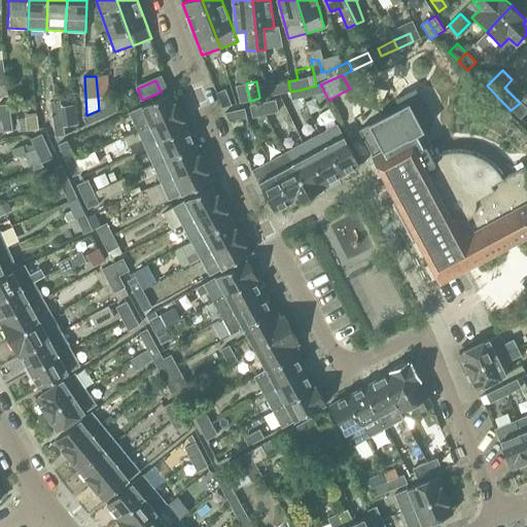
[(288,81),(259,89),(262,98),(290,92),(288,81)]
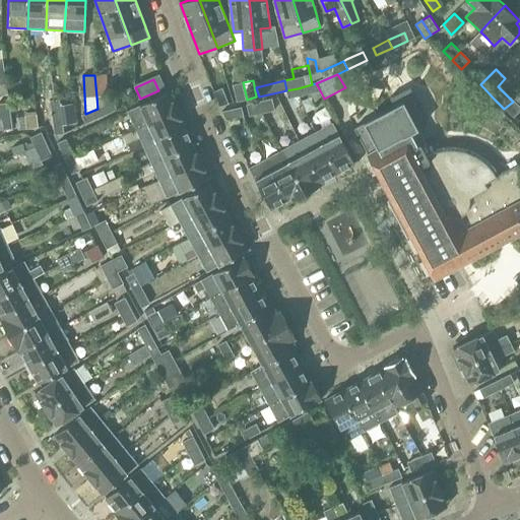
[(237,102),(246,100),(247,100),(243,82),(233,85),(237,102)]
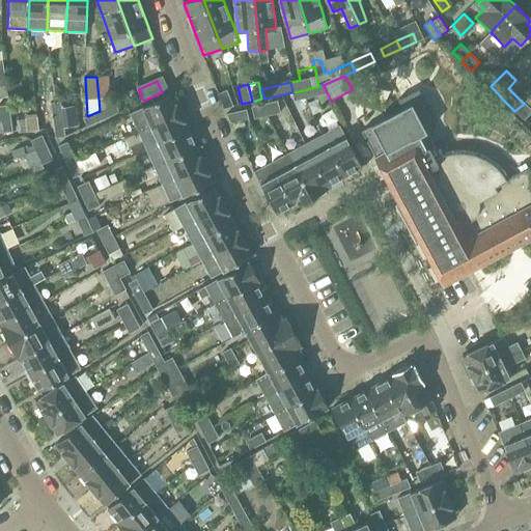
[(306,99),(317,95),(325,109),(333,105),(331,101),(328,94),(323,85),(318,86),(304,90),(306,99)]
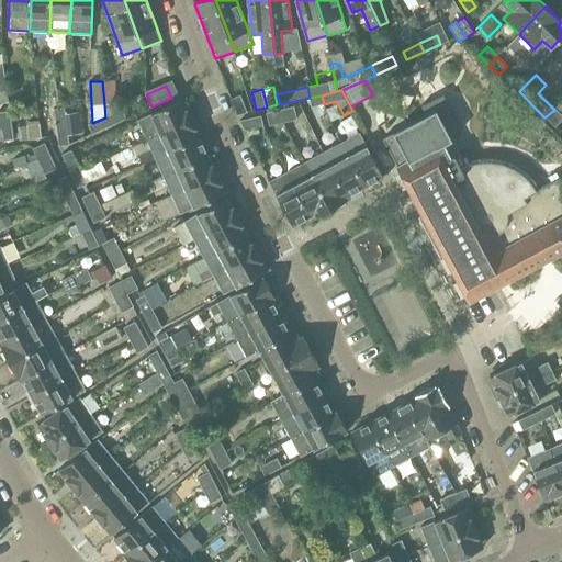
[(238,115),(247,113),(242,96),(233,99),(238,115)]
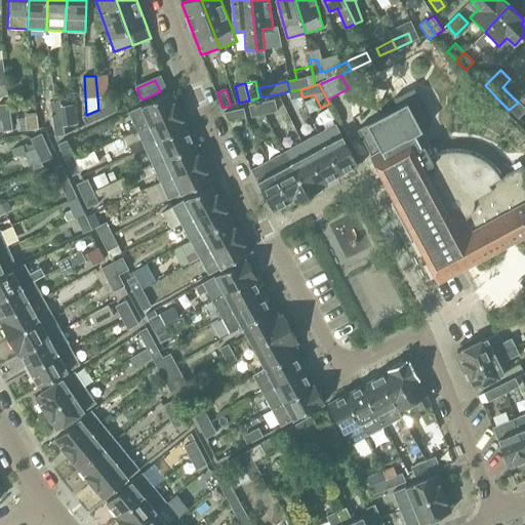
[(300,89),(289,91),(291,99),(303,97),(300,89)]
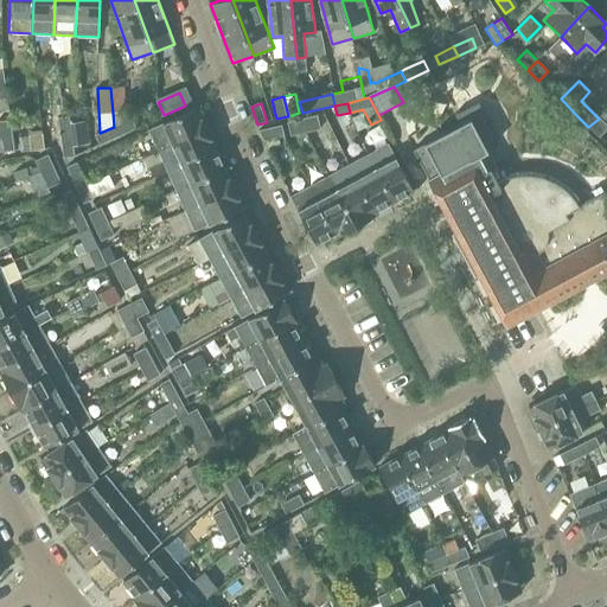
[(158,151),(206,129),(197,108),(148,131),(158,151)]
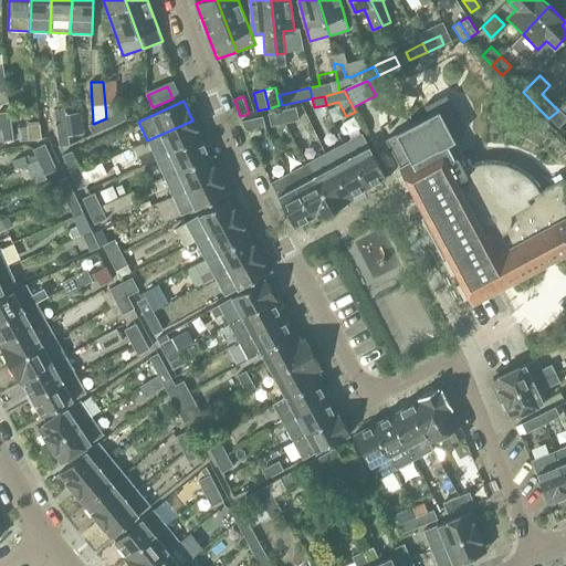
[(117,104),(105,105),(106,118),(117,113),(117,112),(117,104)]
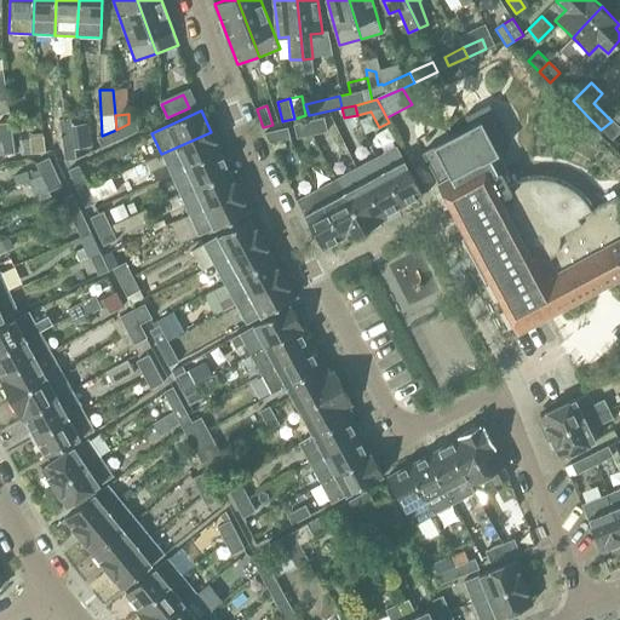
[(309,121),(313,135),(327,131),(325,118),(309,121)]
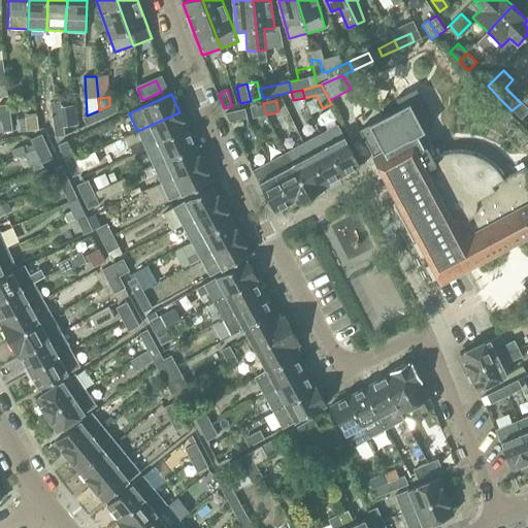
[(51,102),(53,120),(62,118),(61,109),(60,101),(51,102)]
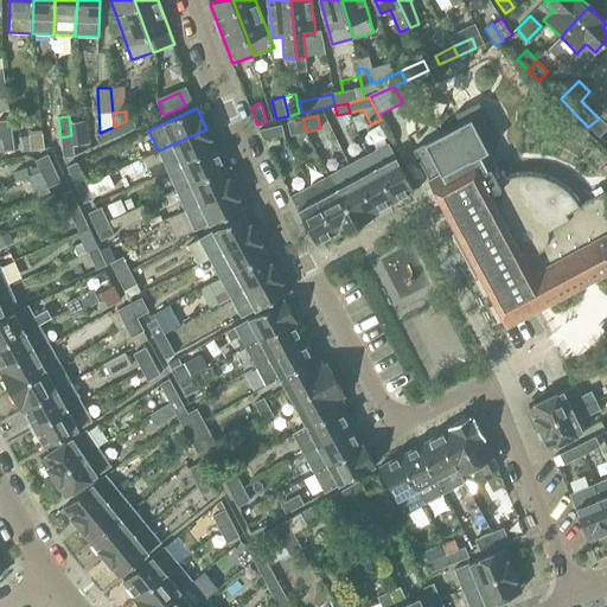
[(606,196),(605,192),(577,206),(576,202),(574,198),(570,195),(568,191),(564,187),(561,185),(556,183),(553,180),(548,178),(544,177),(540,176),(535,174),(530,174),(525,174),(521,174),(517,176),(512,177),(508,178),(504,180),(499,181),(493,171),(497,168),(471,117),(411,149),(428,180),(429,179),(455,229),(457,232),(453,235),(475,275),(479,274),(506,325),(606,272),(606,196)]
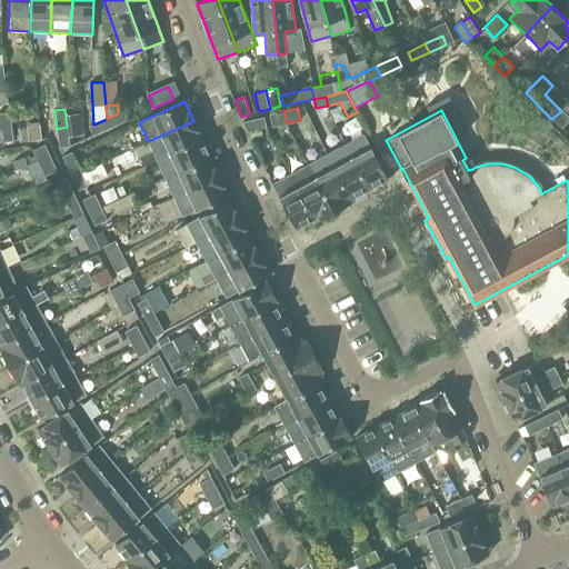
[(118,113),(107,119),(111,128),(128,120),(123,111),(118,113)]
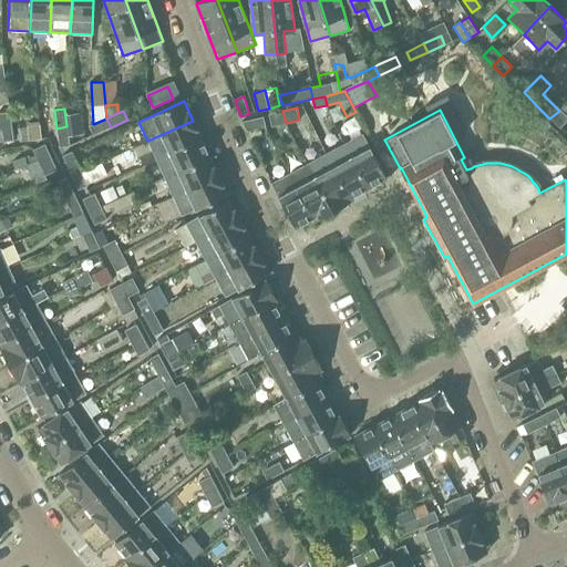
[(272,126),(286,123),(282,111),(269,113),(272,126)]
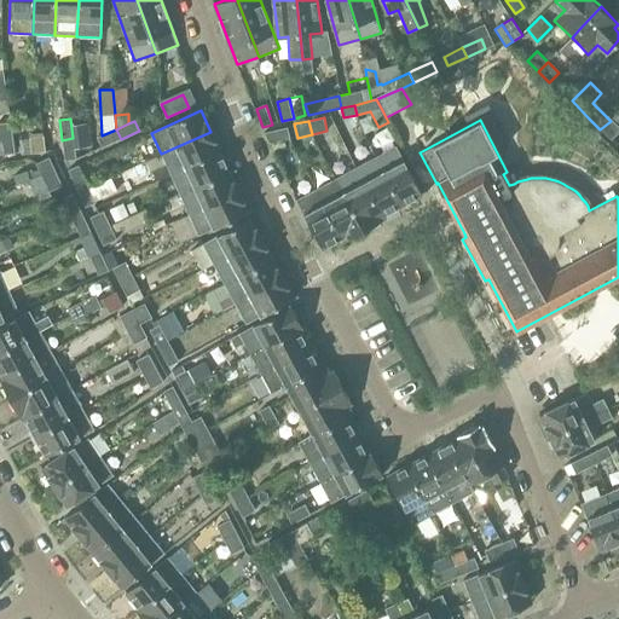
[(618,128),(617,126),(611,121),(600,129),(612,140),(618,132),(618,128)]
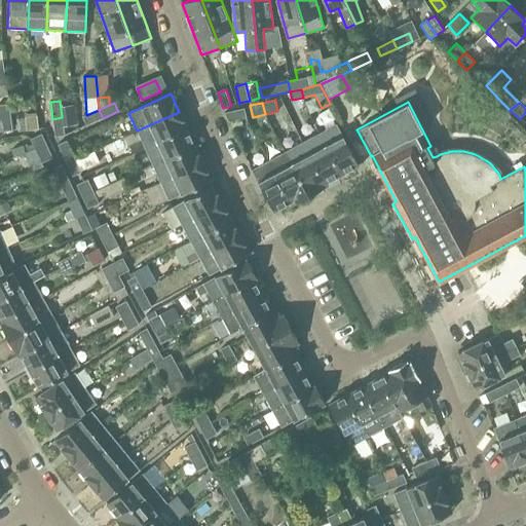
[(0,117),(10,116),(8,104),(0,104),(0,117)]
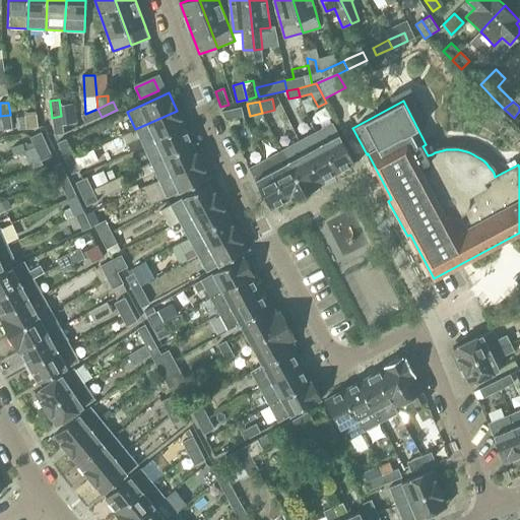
[(72,107),(60,108),(61,116),(62,125),(74,123),(72,107)]
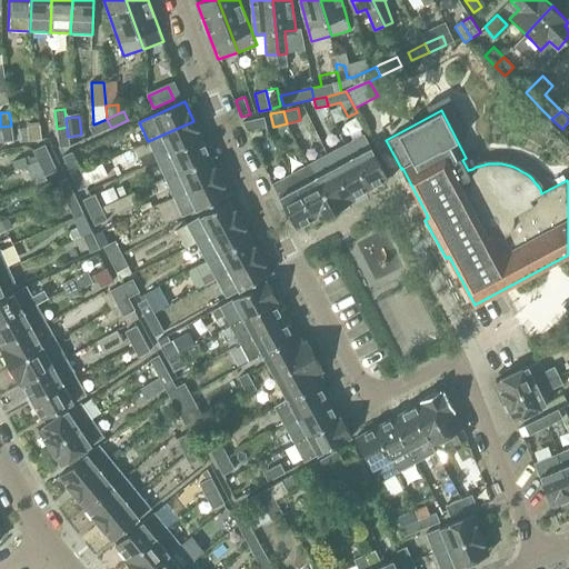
[(248,132),(249,131),(267,128),(265,117),(246,121),(248,132)]
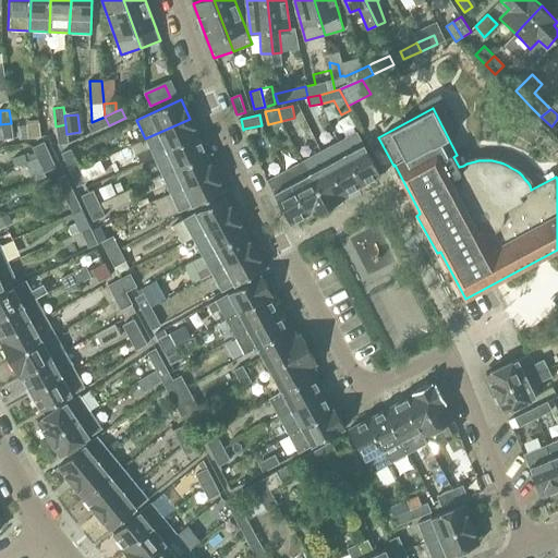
[(27,138),(41,137),(38,116),(24,117),(27,138)]
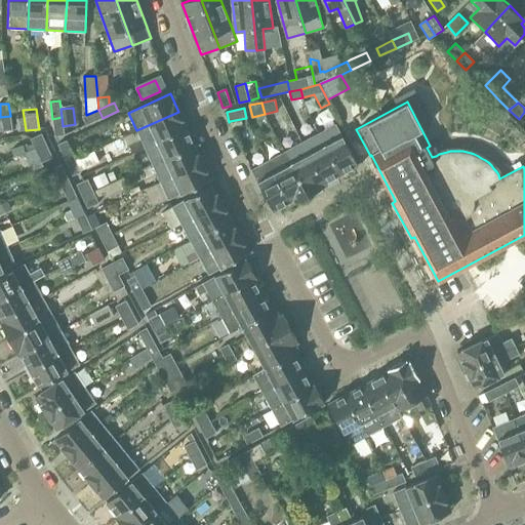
[(86,115),(82,117),(86,125),(103,118),(98,110),(86,115)]
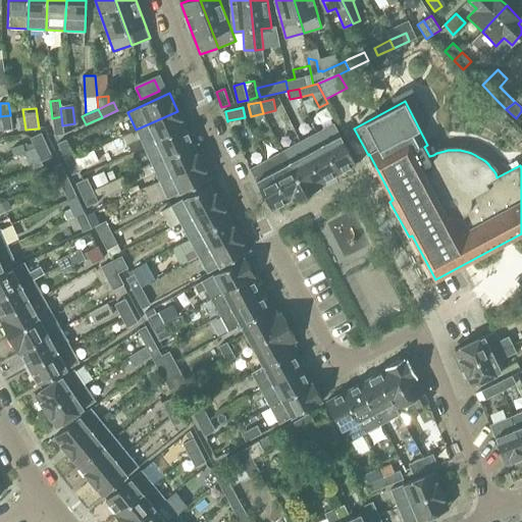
[(186,128),(177,111),(136,129),(144,147),(186,128)]
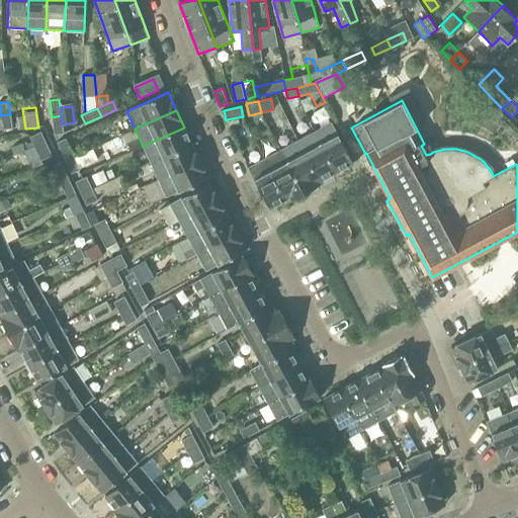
[(10,114),(0,115),(0,128),(12,127),(10,114)]
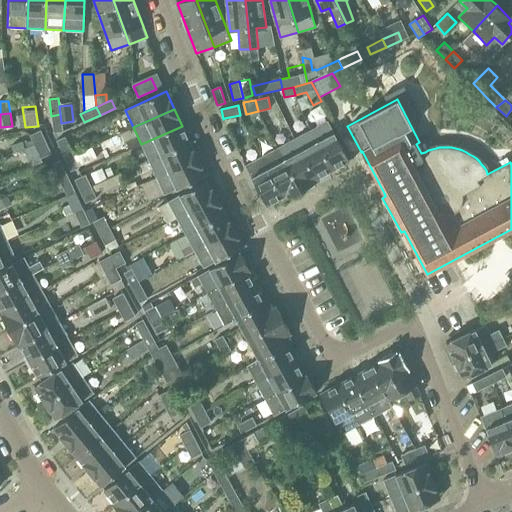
[(60,114),(51,116),(54,132),(63,131),(61,123),(60,114)]
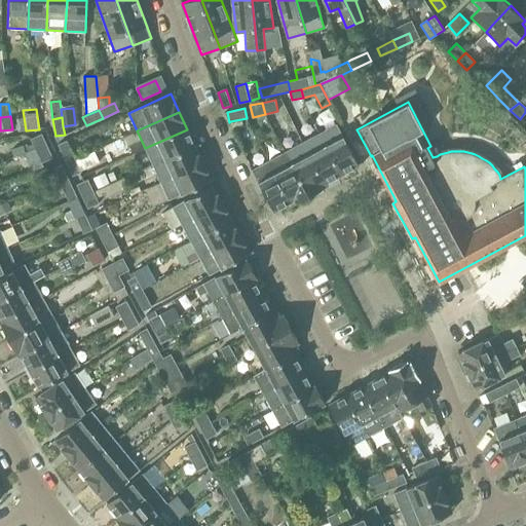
[(321,134),(341,175),(359,165),(336,125),(321,134)]
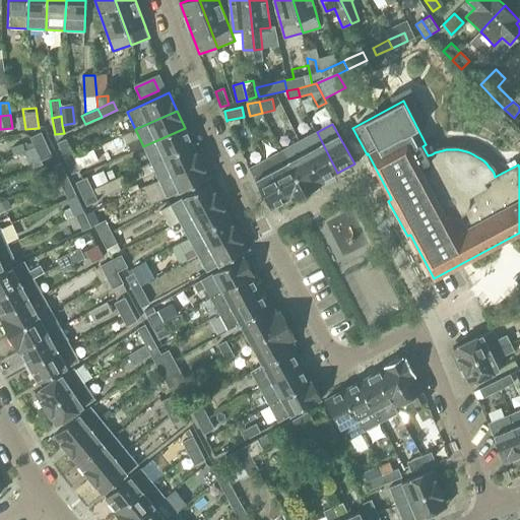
[(193,145),(185,128),(143,146),(151,164),(193,145)]
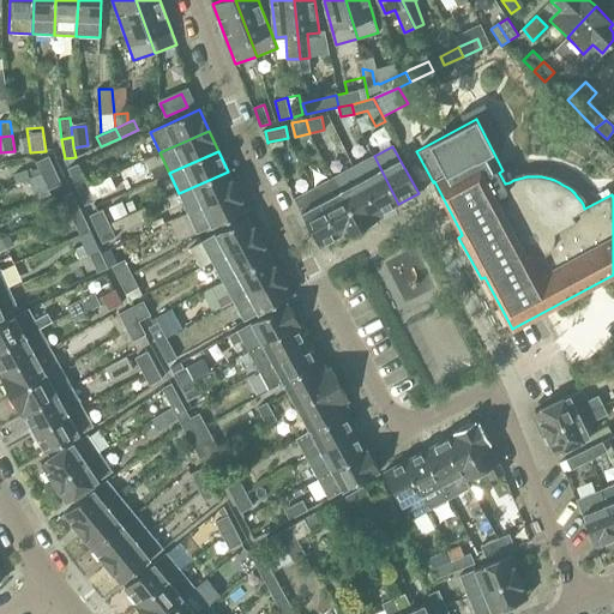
[(35,162),(41,176),(54,170),(48,156),(35,162)]
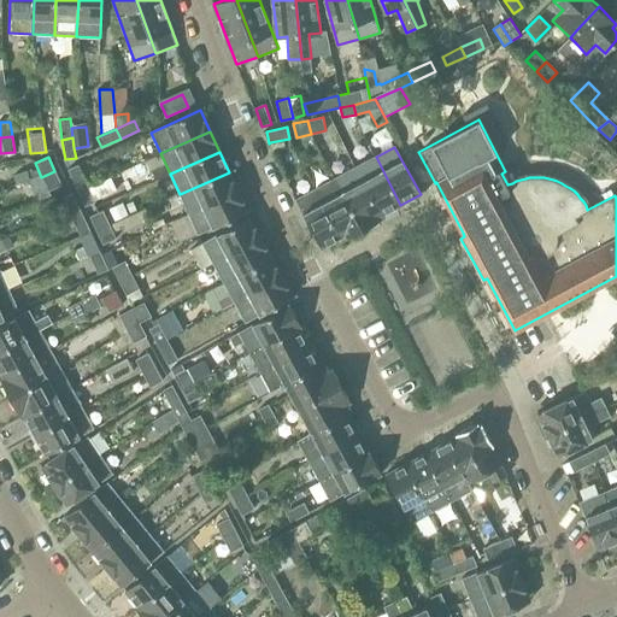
[(376,157),(356,168),(381,216),(382,215),(400,205),(376,157)]
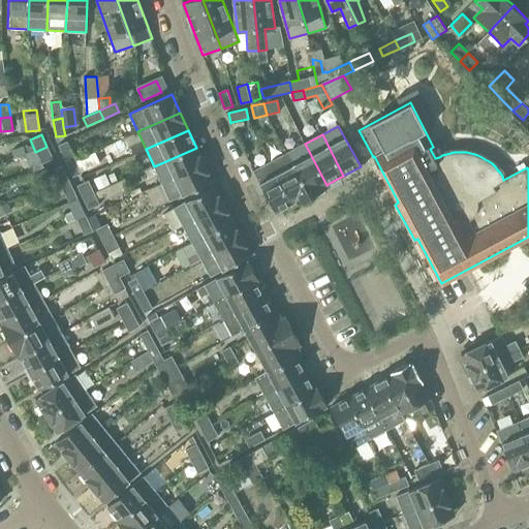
[(66,164),(75,160),(66,142),(58,146),(66,164)]
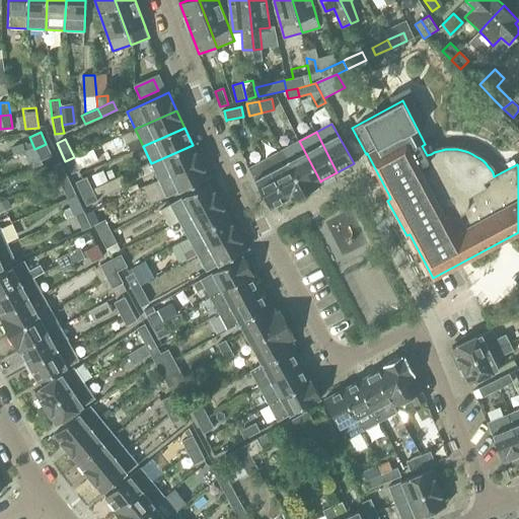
[(299,141),(283,150),(305,193),(322,183),(321,180),(320,181),(299,141)]
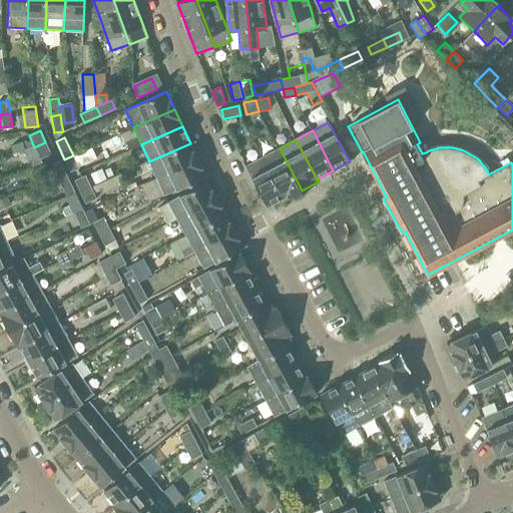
[(11,145),(14,153),(23,149),(25,148),(22,141),(11,145)]
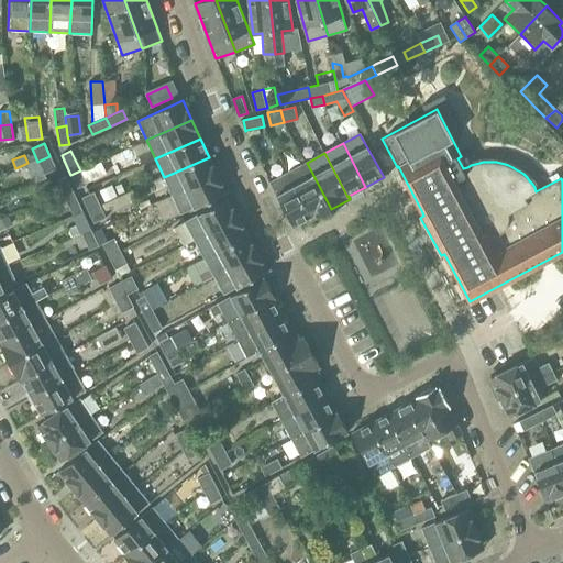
[(50,156),(37,162),(44,174),(56,169),(50,156)]
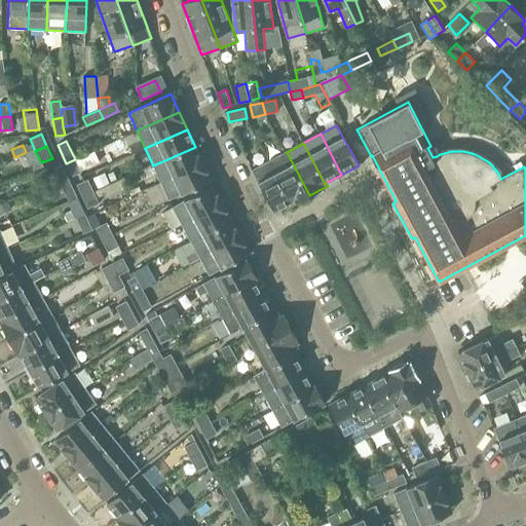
[(195,147),(153,165),(160,182),(202,163),(195,147)]
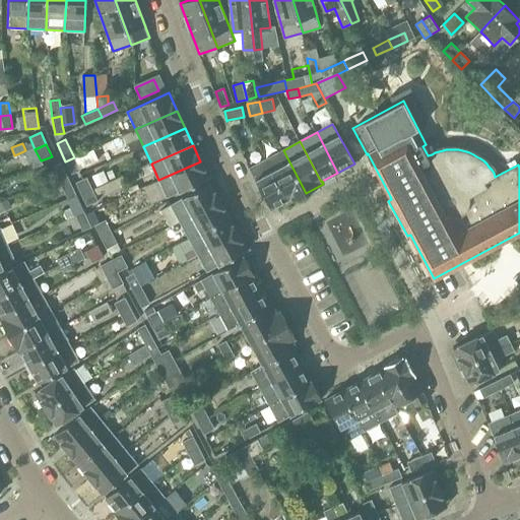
[(78,166),(94,157),(90,149),(74,157),(65,161),(71,174),(80,170),(78,166)]
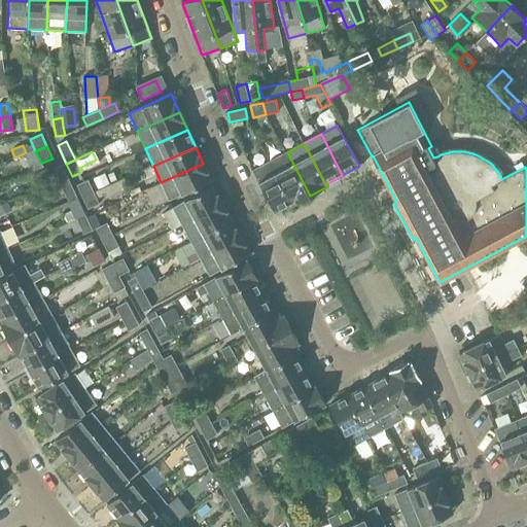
[(287,152),(271,161),(292,202),(290,203),(291,205),(310,196),(287,152)]
